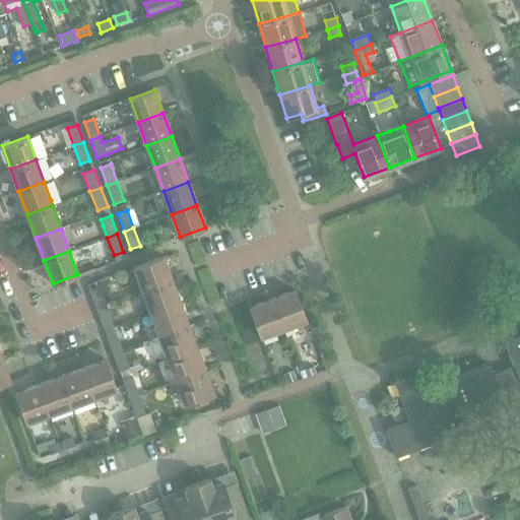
[(163,257),(135,267),(143,289),(172,279),(163,257)]
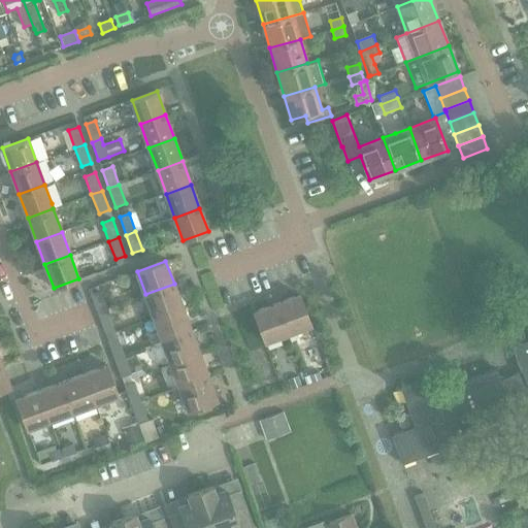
[(154,318),(183,307),(174,284),(145,294),(154,318)]
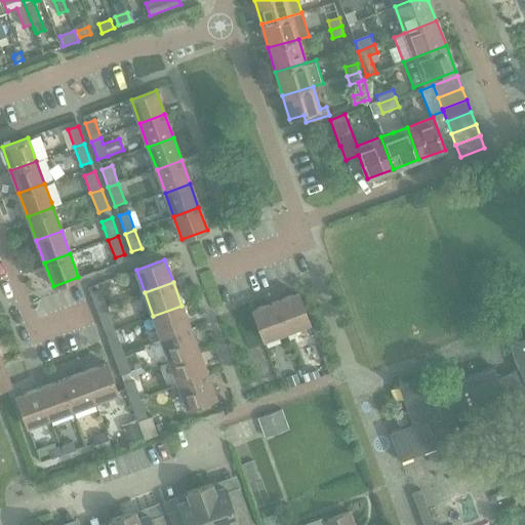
[(101,289),(90,293),(97,311),(107,308),(101,289)]
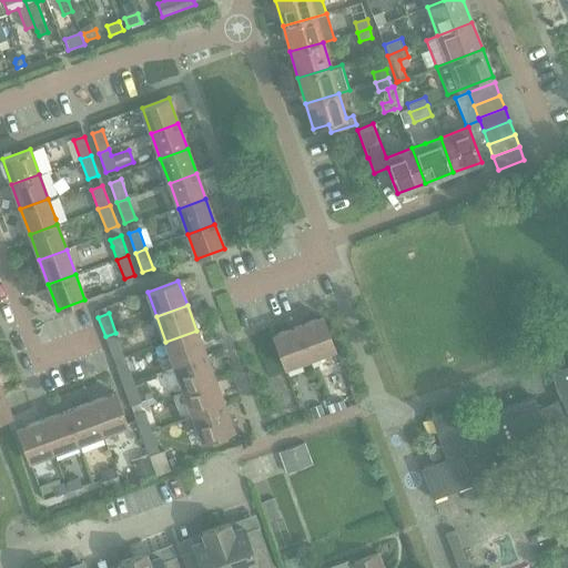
[(334,350),(323,317),(297,326),(310,358),(334,350)]
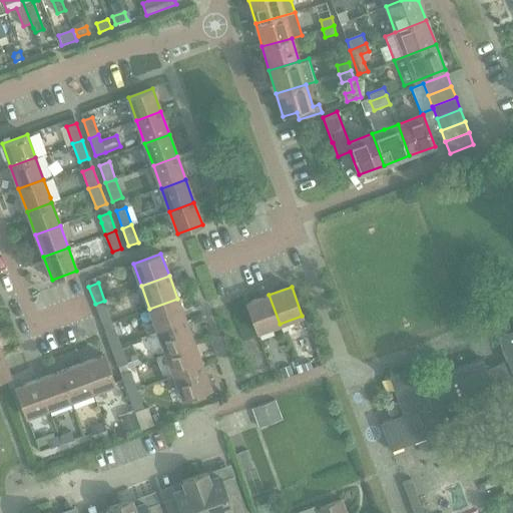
[(246,304),(257,333),(280,324),(269,295),(246,304)]
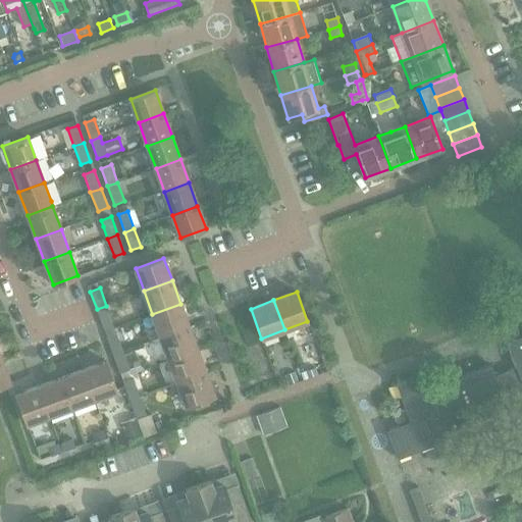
[(160,337),(189,327),(180,304),(152,314),(160,337)]
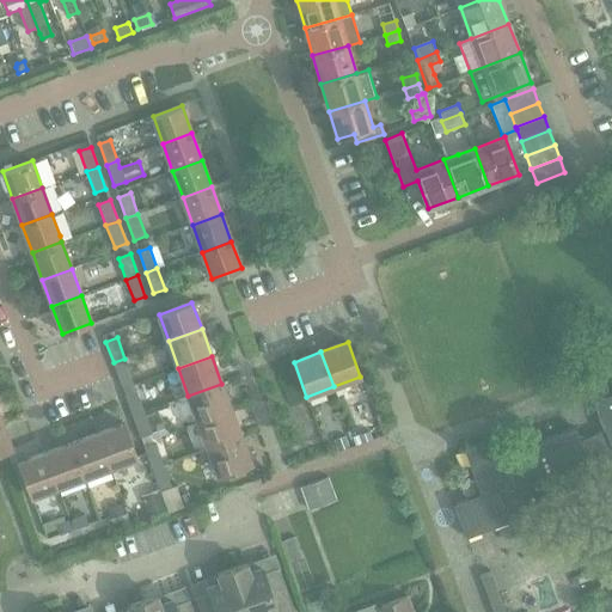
[(121,384),(132,379),(124,359),(114,362),(121,384)]
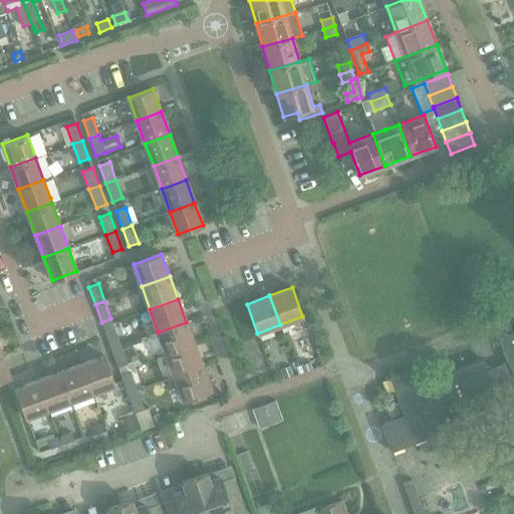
[(195,344),(187,323),(186,322),(158,332),(167,354),(195,344)]
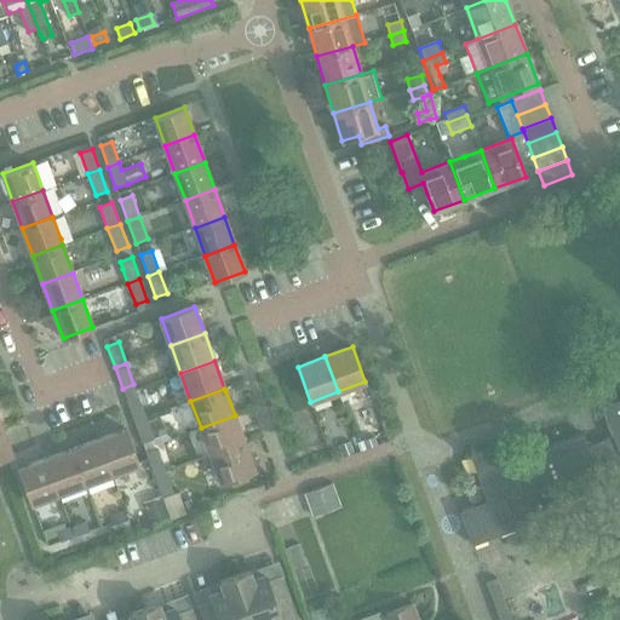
[(138,396),(127,401),(135,422),(147,418),(138,396)]
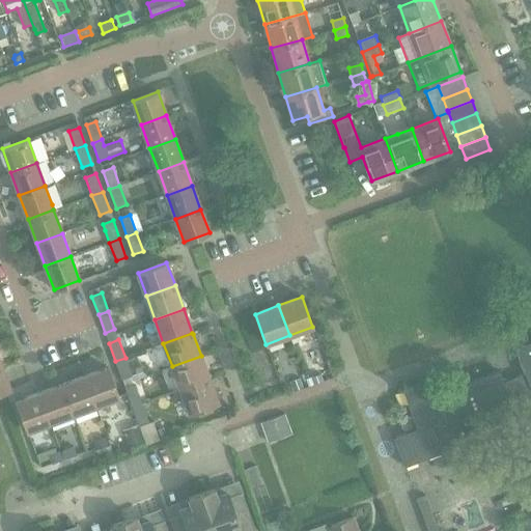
[(402,390),(413,417),(401,421),(406,432),(393,438),(404,467),(441,452),(439,447),(530,412),(530,414),(530,341),(515,347),(525,373),(503,382),(499,371),(458,387),(463,397),(441,404),(431,379),(402,390)]
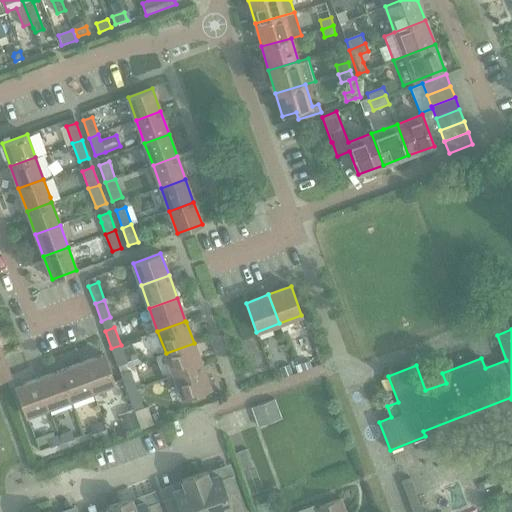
[(174,376),(202,366),(194,343),(166,353),(174,376)]
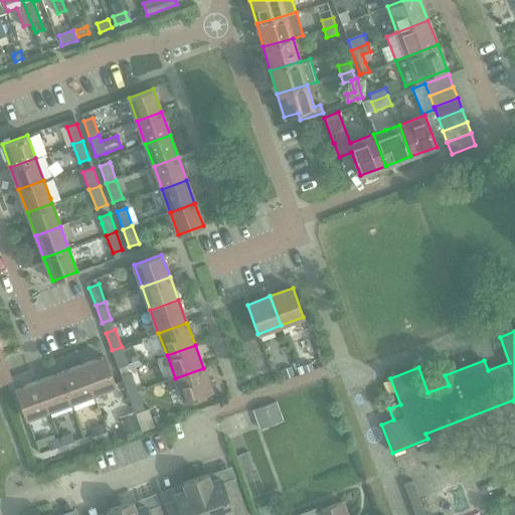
[(118,368),(128,365),(122,347),(112,350),(118,368)]
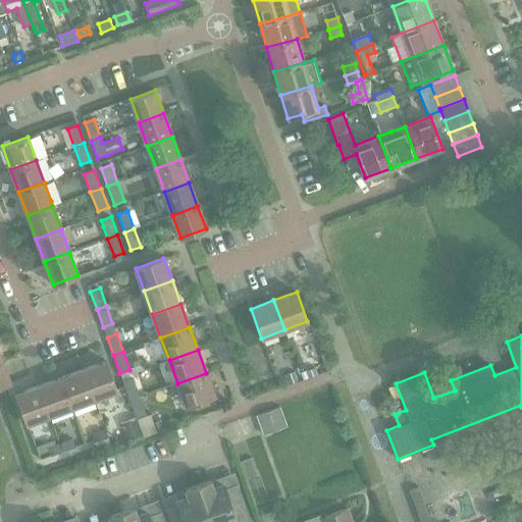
[(0,385),(10,382),(1,360),(0,360),(0,385)]
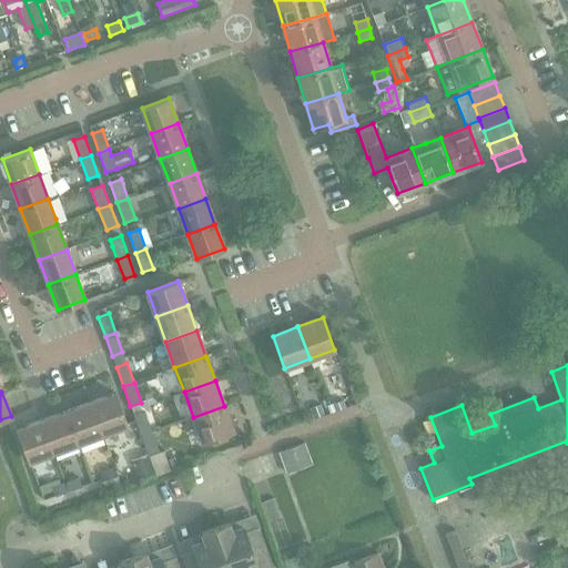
[(128,425),(115,394),(92,403),(103,434),(128,425)]
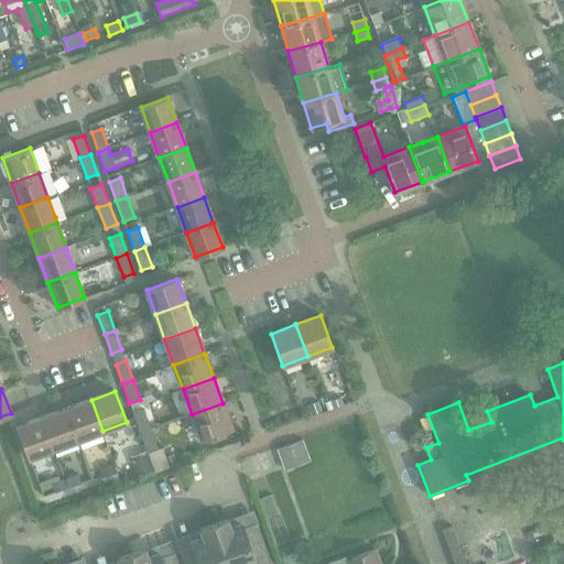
[(326,402),(328,410),(344,404),(340,397),(326,402)]
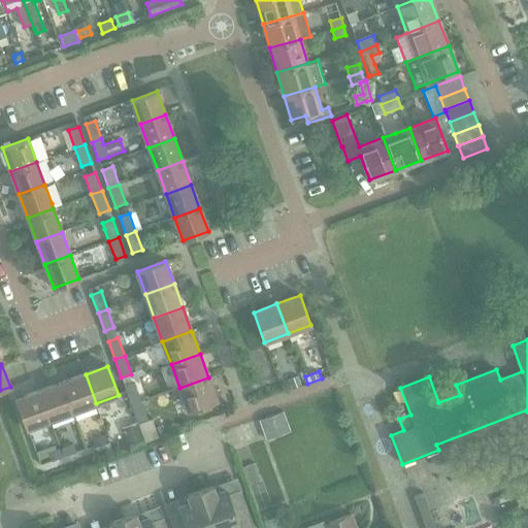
[(96,403),(86,374),(62,383),(72,413),(96,403)]
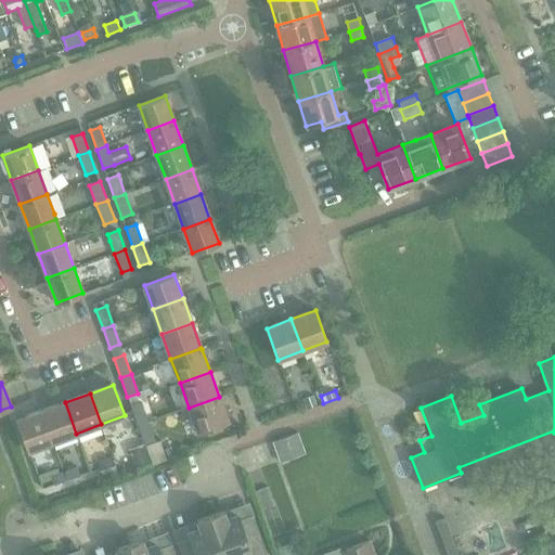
[(312,396),(302,400),(306,410),(317,405),(312,396)]
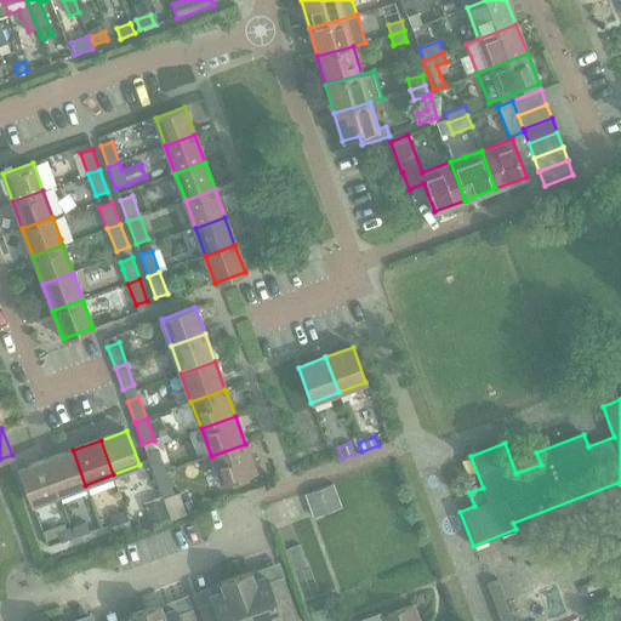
[(221,484),(255,471),(245,444),(211,456),(221,484)]
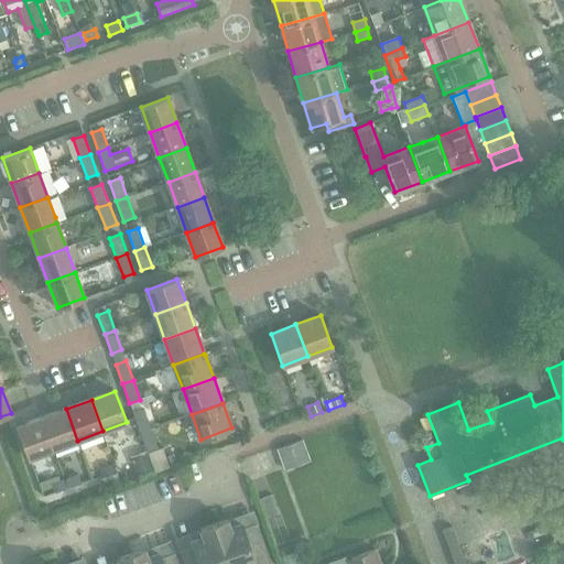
[(77,441),(66,409),(41,418),(53,449),(77,441)]
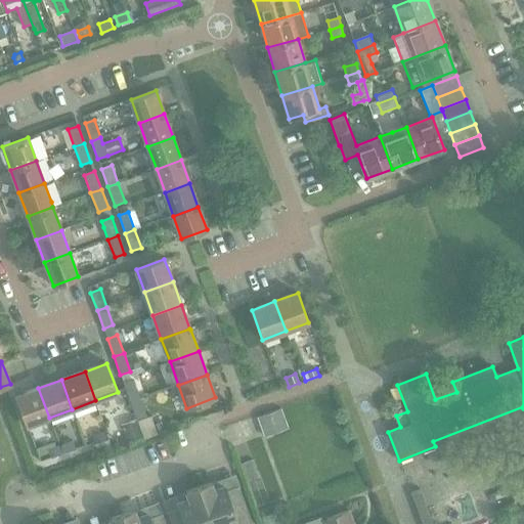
[(133,380),(123,384),(129,401),(140,397),(133,380)]
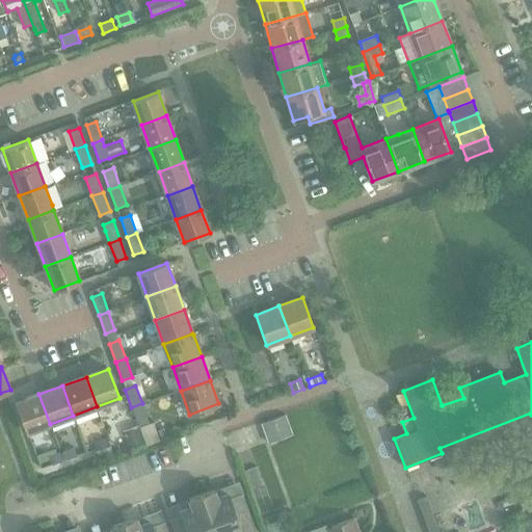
[(17,402),(27,432),(50,424),(38,394),(17,402)]
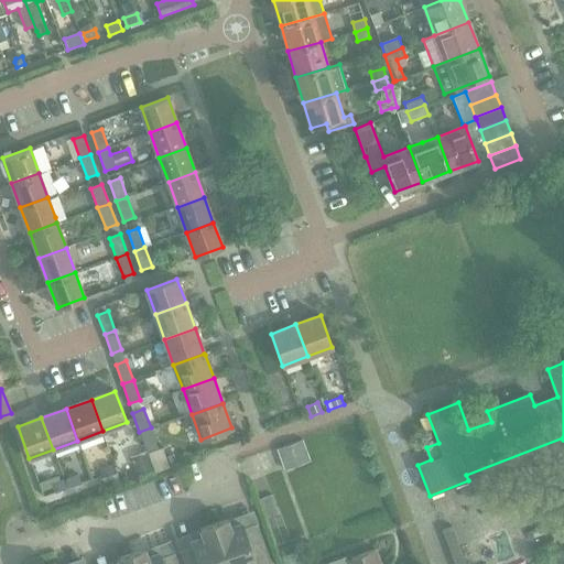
[(148,453),(159,448),(151,427),(139,432),(145,449),(147,449),(148,453)]
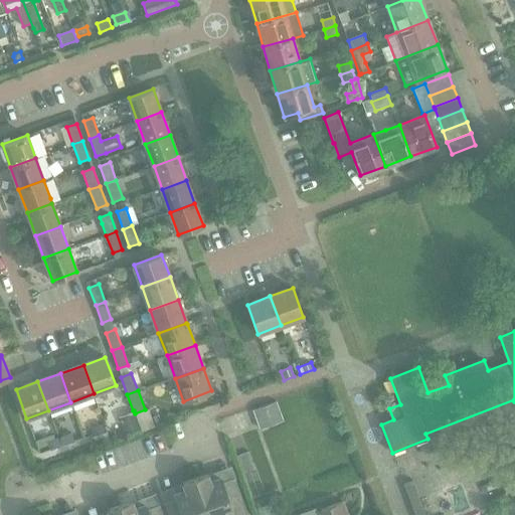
[(284,421),(277,401),(252,409),(260,430),(284,421)]
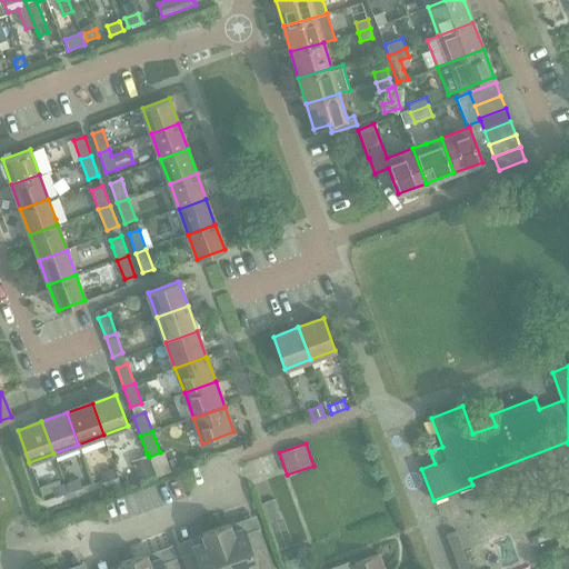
[(147,460),(135,465),(138,475),(150,470),(147,460)]
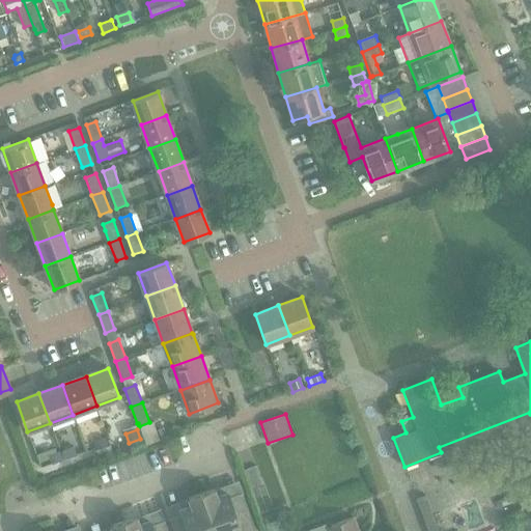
[(110,446),(107,438),(94,442),(98,451),(110,446)]
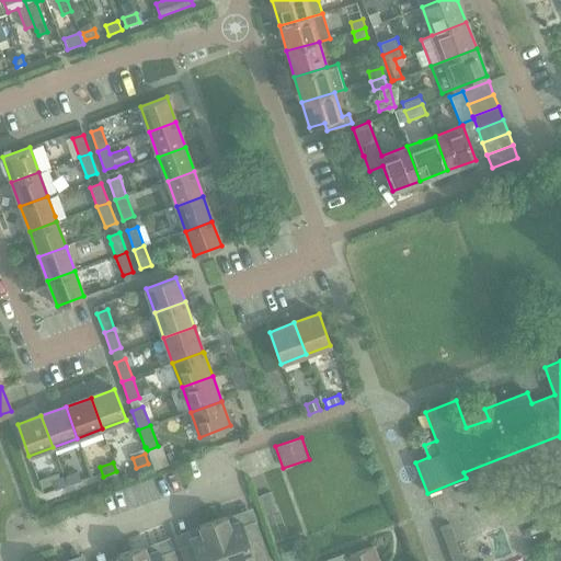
[(79,473),(66,478),(68,485),(81,481),(79,473)]
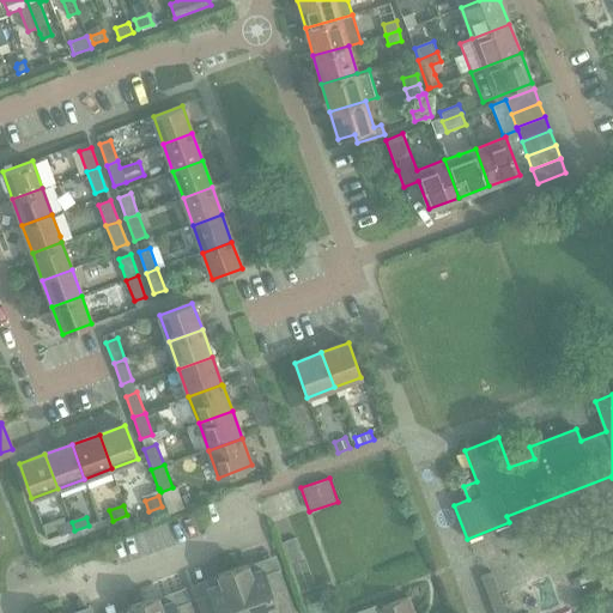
[(70,522),(56,527),(59,534),(72,528),(70,522)]
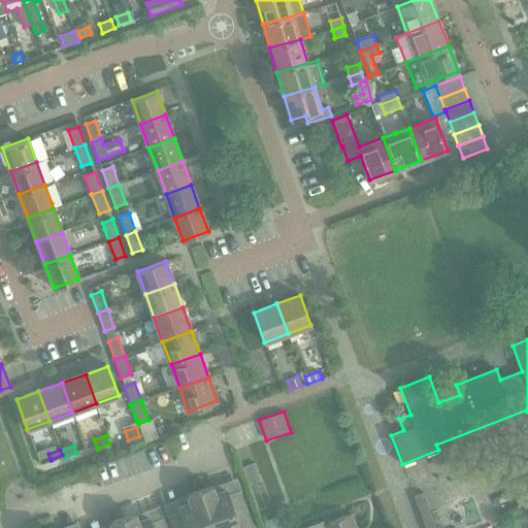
[(248,487),(262,482),(255,463),(240,468),(248,487)]
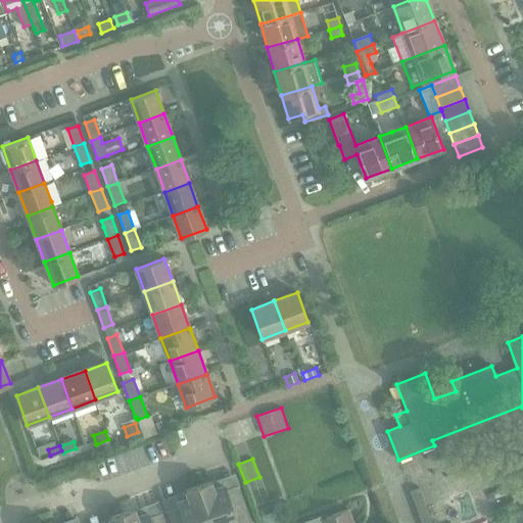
[(210,481),(198,485),(210,522),(251,522),(238,484),(225,489),(223,484),(212,487),(210,481)]
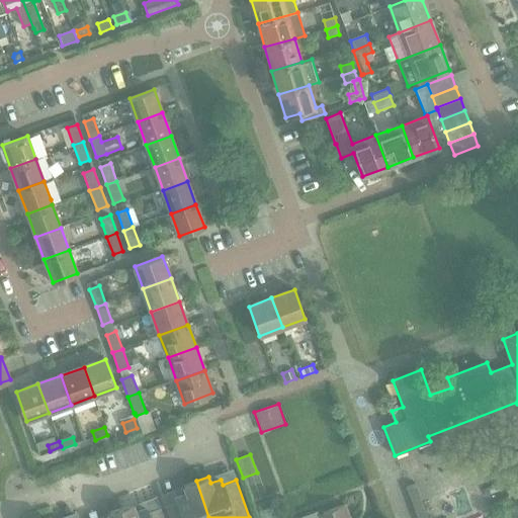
[(208,517),(196,481),(184,485),(186,492),(176,496),(178,500),(165,505),(169,517),(208,517)]
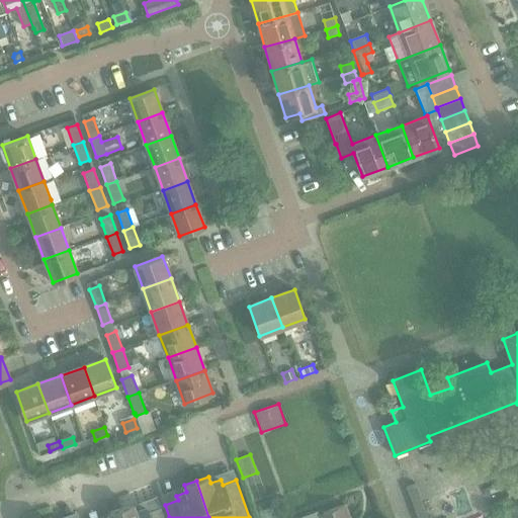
[(407,487),(418,517),(427,517),(415,484),(407,487)]
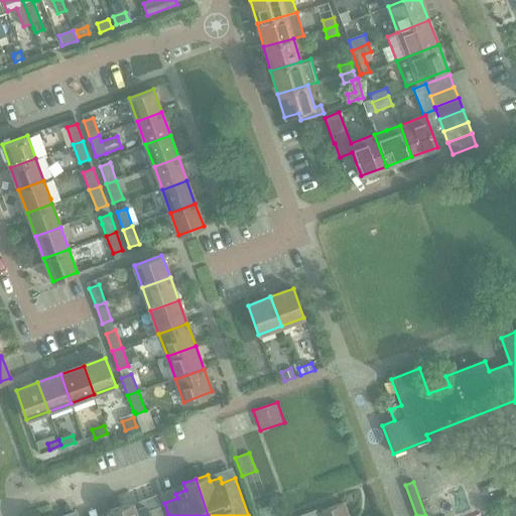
[(132,502),(120,506),(123,515),(162,515),(159,505),(146,509),(144,504),(134,508),(132,502)]
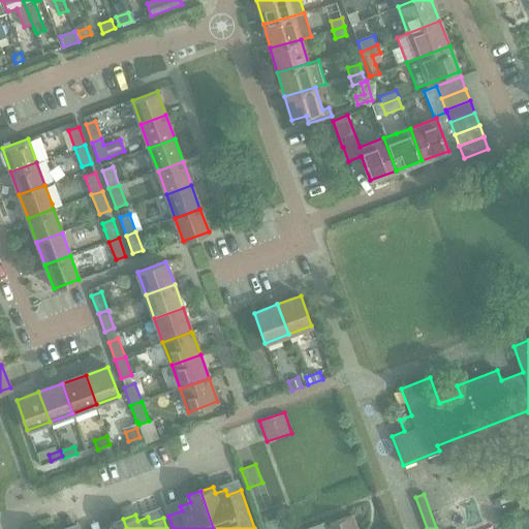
[(356,528),(352,516),(327,525),(324,522),(305,528),(356,528)]
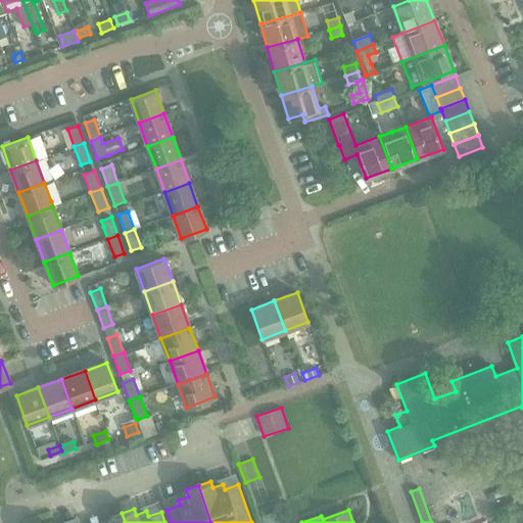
[(125,522),(122,513),(109,517),(111,522),(125,522)]
